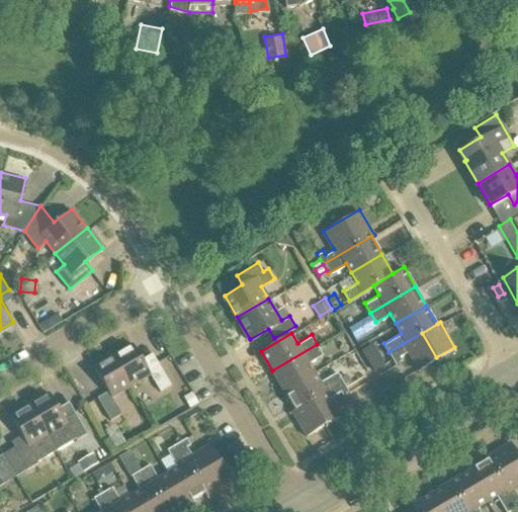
[(436,357),(422,333),(404,343),(408,350),(418,368),(436,357)]
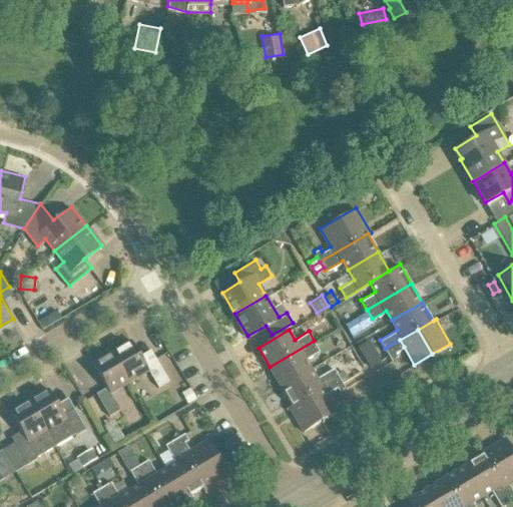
[(158,385),(169,379),(156,357),(145,363),(131,339),(111,350),(129,380),(148,369),(158,385)]
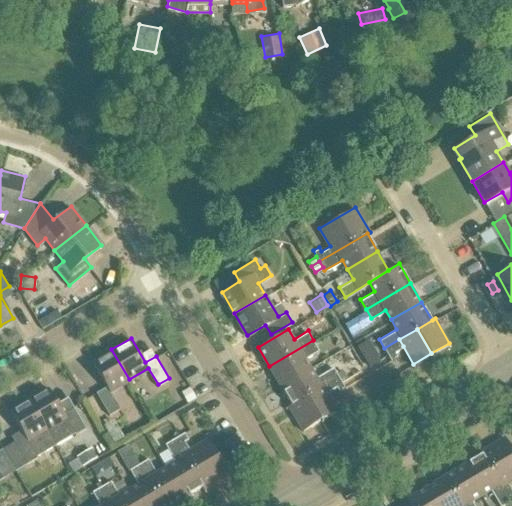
[(364,363),(373,359),(365,339),(355,343),(364,363)]
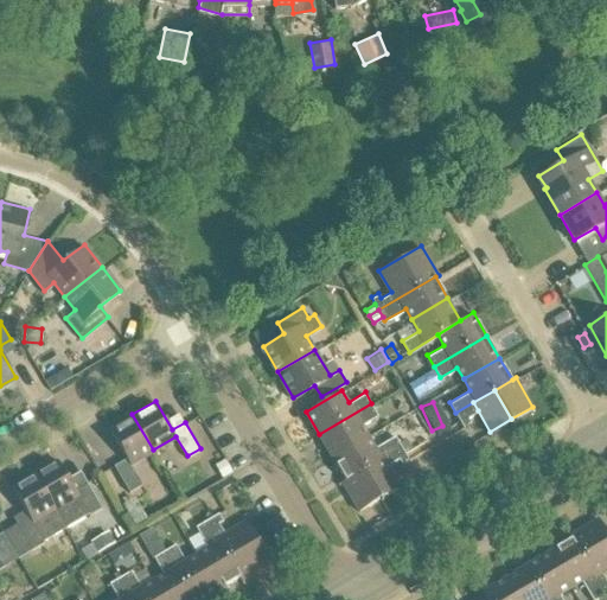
[(478,410),(473,402),(455,413),(464,425),(471,421),(468,416),(478,410)]
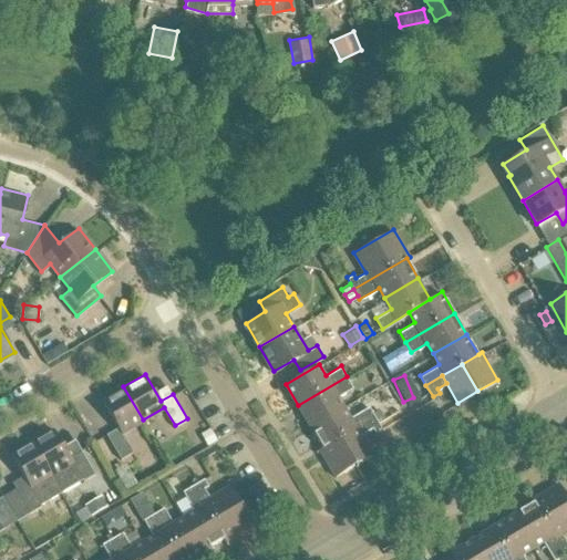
[(353,386),(347,376),(298,405),(310,425),(343,406),(338,395),(353,386)]
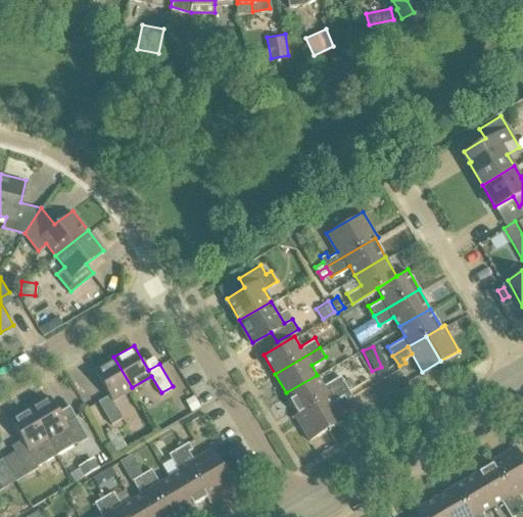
[(112,398),(132,387),(113,357),(94,369),(108,393),(98,400),(111,422),(123,416),(112,398)]
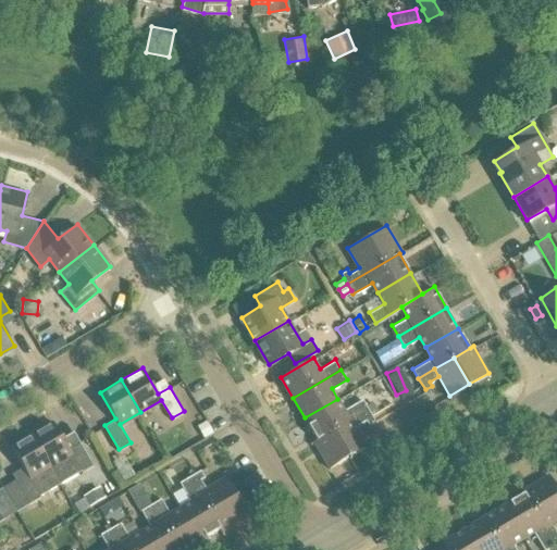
[(353,416),(368,408),(362,398),(344,409),(337,399),(305,417),(317,438),(333,428),(353,416)]
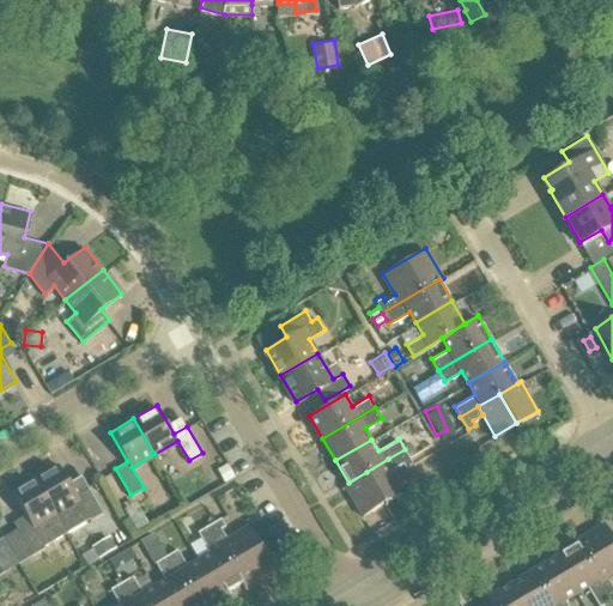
[(405,449),(388,459),(393,467),(402,461),(406,466),(413,462),(405,449)]
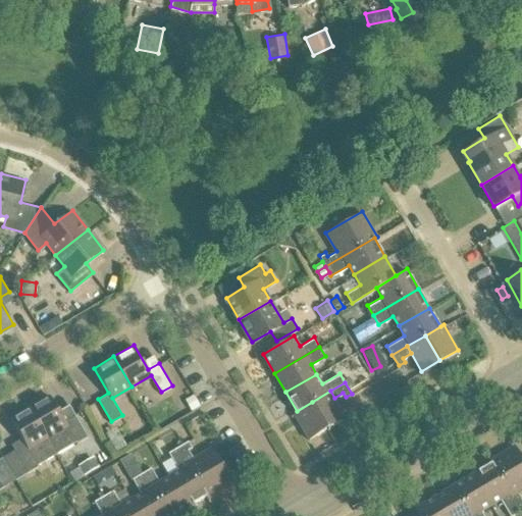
[(334,398),(330,391),(312,402),(327,427),(346,416),(334,398)]
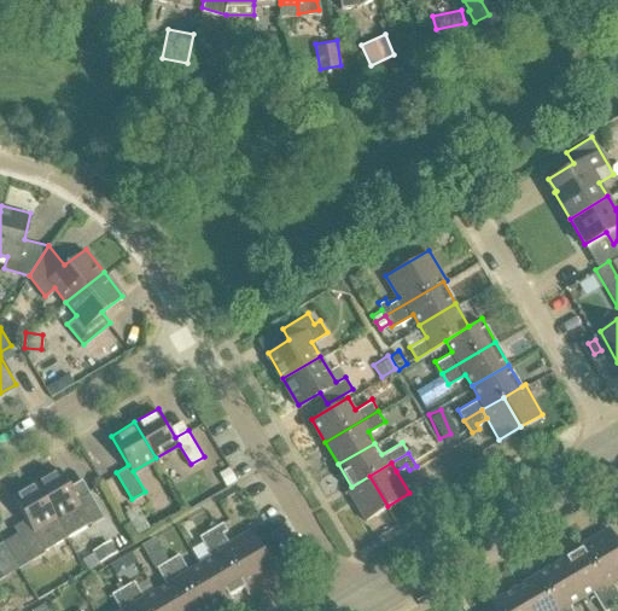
[(228,465),(219,471),(226,484),(235,478),(228,465)]
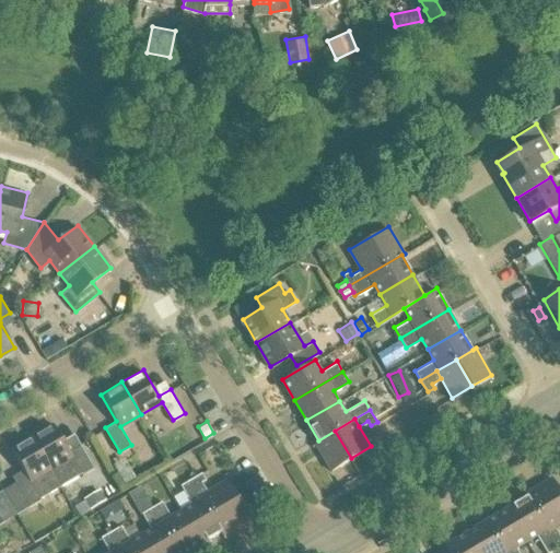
[(83,473),(94,467),(80,443),(69,449),(53,422),(32,435),(51,467),(61,484),(82,472),(83,473)]
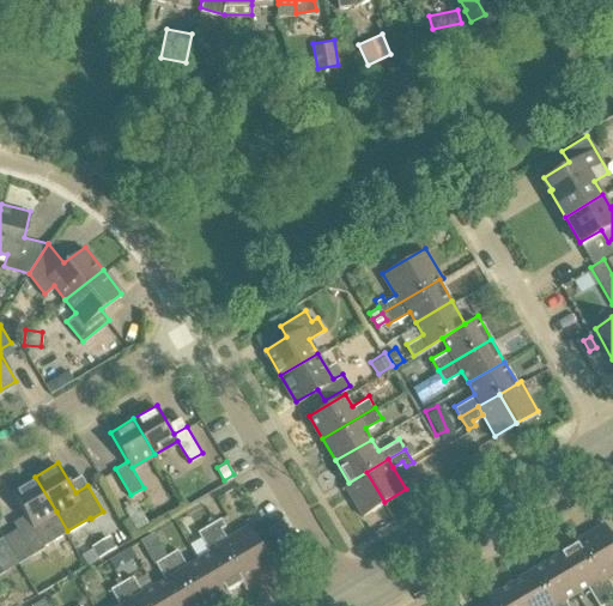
[(384,502),(366,472),(349,483),(345,484),(363,514),(384,502)]
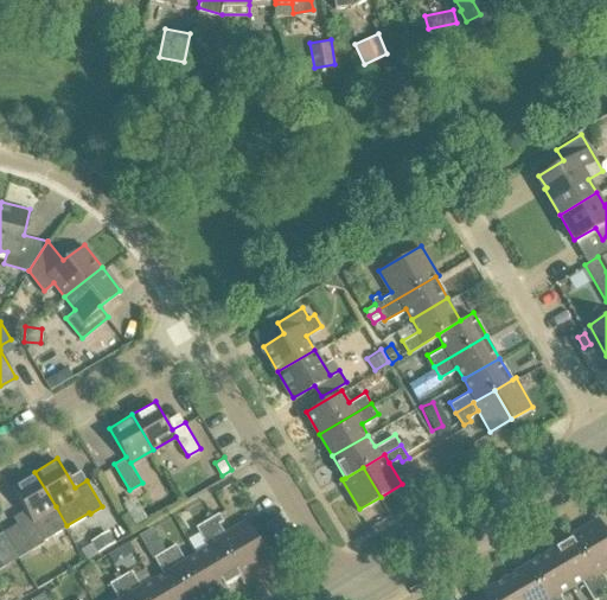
[(66,525),(56,506),(34,472),(12,485),(29,515),(17,522),(32,548),(45,540),(44,538),(66,525)]
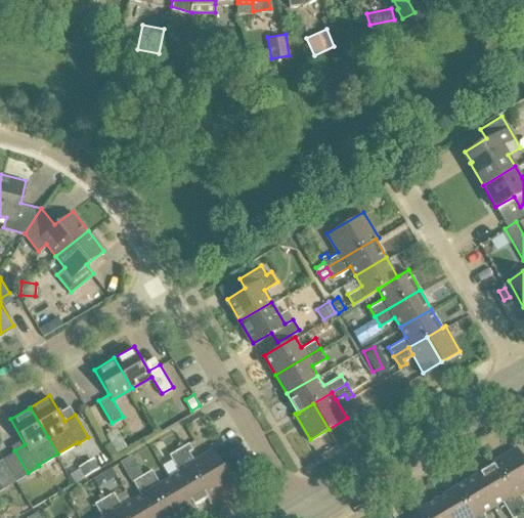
[(189,441),(177,447),(186,463),(193,458),(188,449),(192,447),(189,441)]
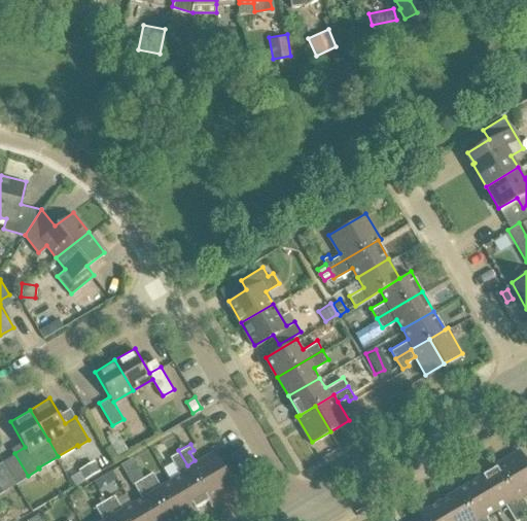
[(494,463),(495,466),(504,482),(526,467),(526,461),(519,448),(494,463)]
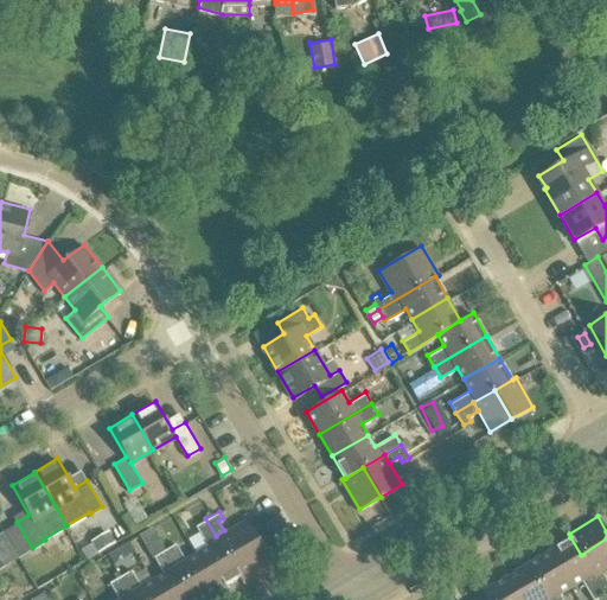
[(216,536),(205,518),(196,524),(208,546),(197,551),(218,587),(240,575),(229,557),(216,536)]
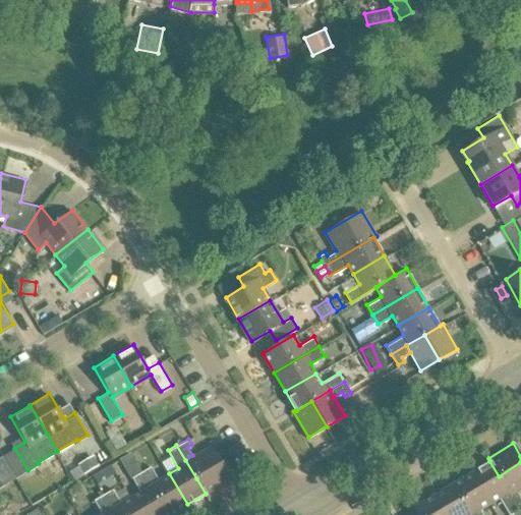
[(192,455),(185,460),(196,478),(222,463),(211,445),(192,455)]
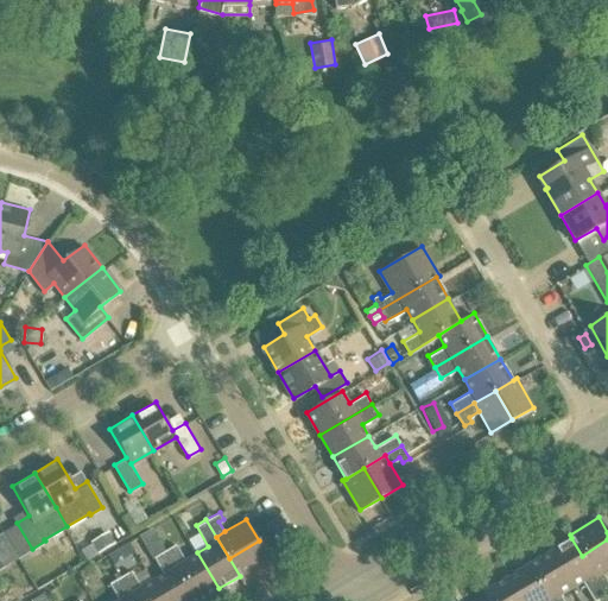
[(97,551),(115,541),(108,530),(92,539),(97,551)]
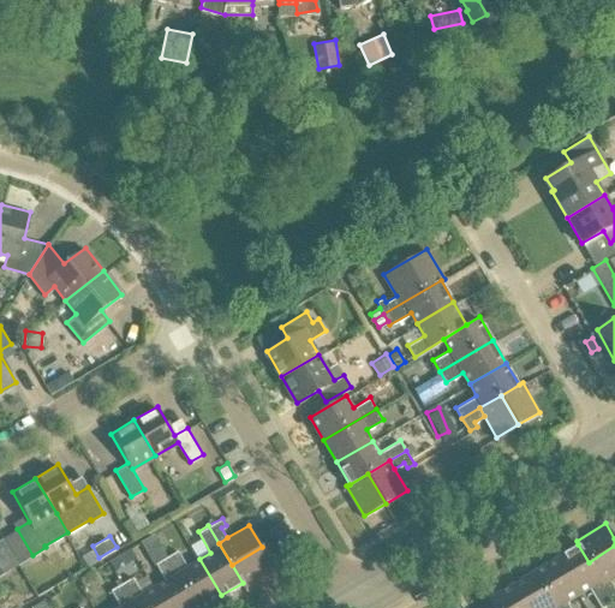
[(156,562),(166,556),(159,544),(148,550),(155,562),(156,562)]
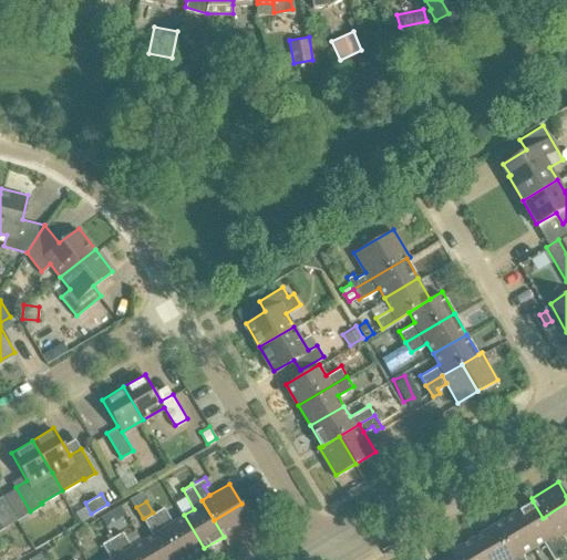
[(543,518),(533,501),(513,512),(533,547),(543,540),(554,559),(564,553),(559,547),(555,538),(543,518)]
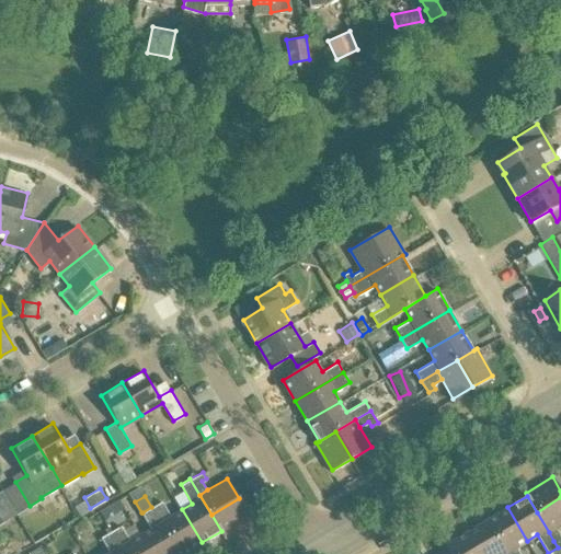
[(560,523),(560,497),(537,512),(549,532),(557,527),(560,523)]
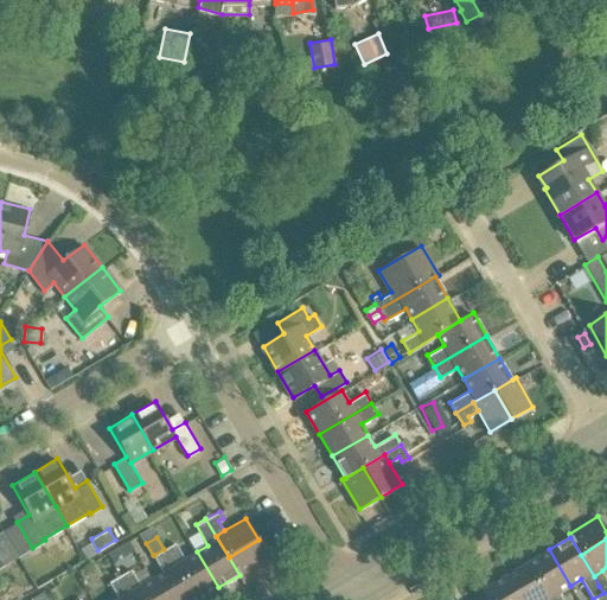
[(270,561),(259,540),(229,557),(240,575),(241,578),(270,561)]
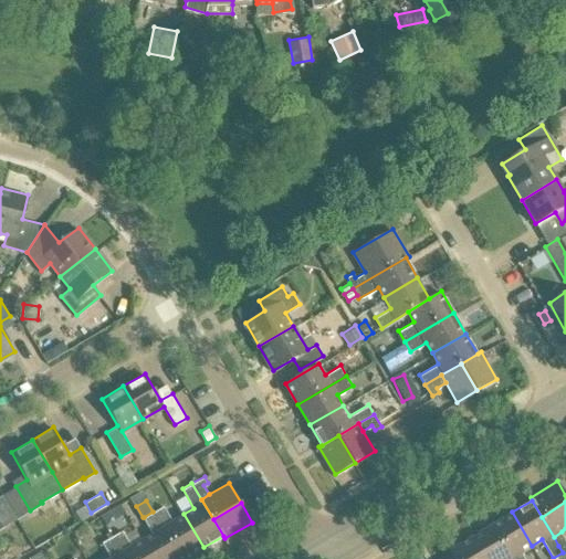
[(182,558),(203,547),(184,514),(173,520),(164,505),(154,510),(181,558),(182,558)]
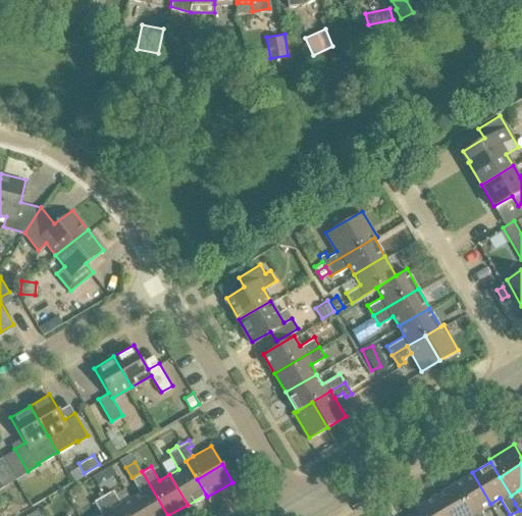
[(167,515),(142,471),(141,472),(133,477),(141,492),(131,497),(142,515),(167,515)]
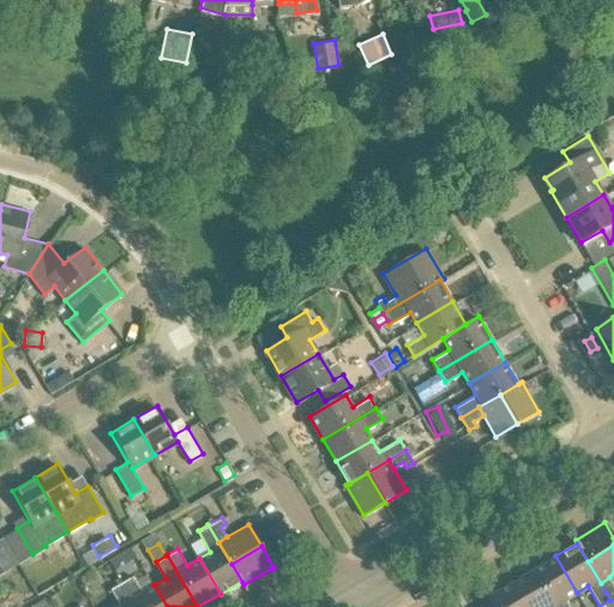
[(570,606),(565,599),(577,593),(555,556),(533,569),(554,606),(570,606)]
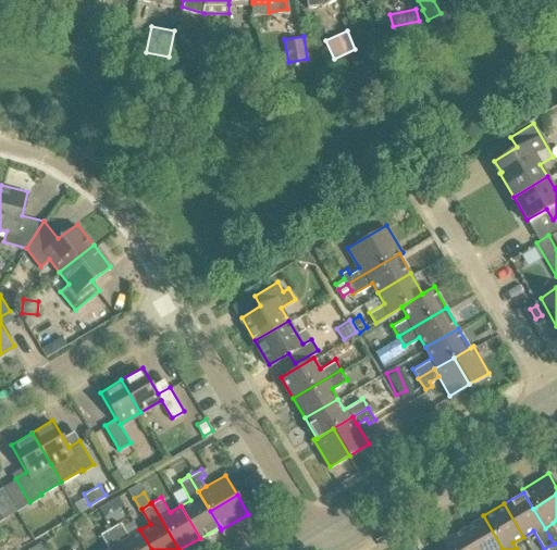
[(503,549),(483,515),(463,527),(475,549),(503,549)]
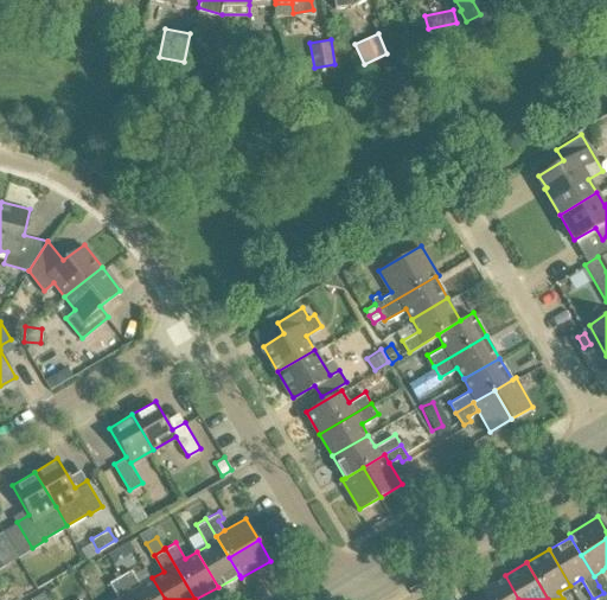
[(165,599),(152,578),(141,585),(132,568),(120,574),(135,599),(165,599)]
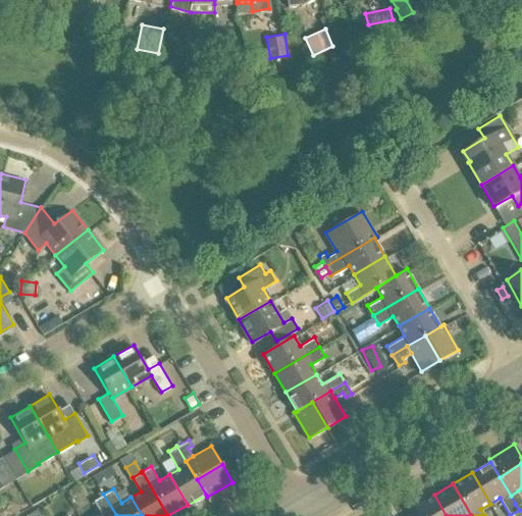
[(521,498),(518,491),(511,496),(519,510),(521,508),(521,498)]
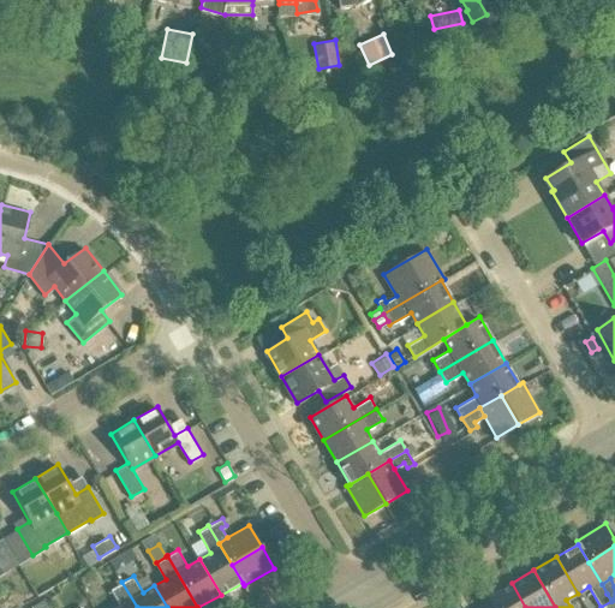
[(137,607),(121,582),(111,589),(120,606),(115,607),(137,607)]
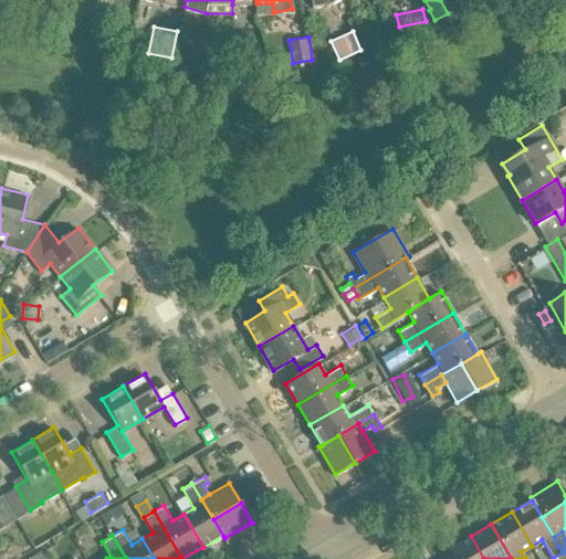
[(483,558),(471,536),(449,549),(454,557),(454,558),(483,558)]
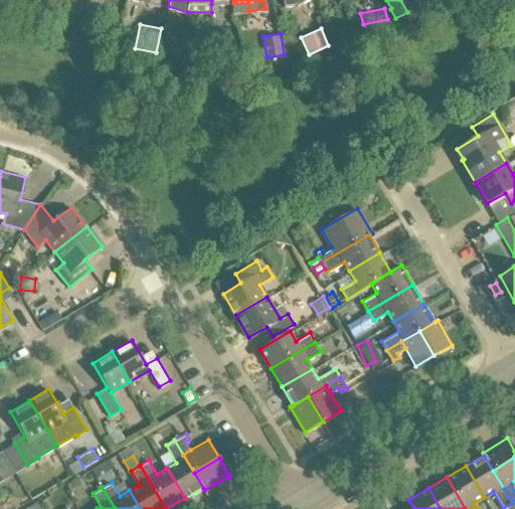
[(27,508),(42,508),(37,500),(26,506),(27,508)]
